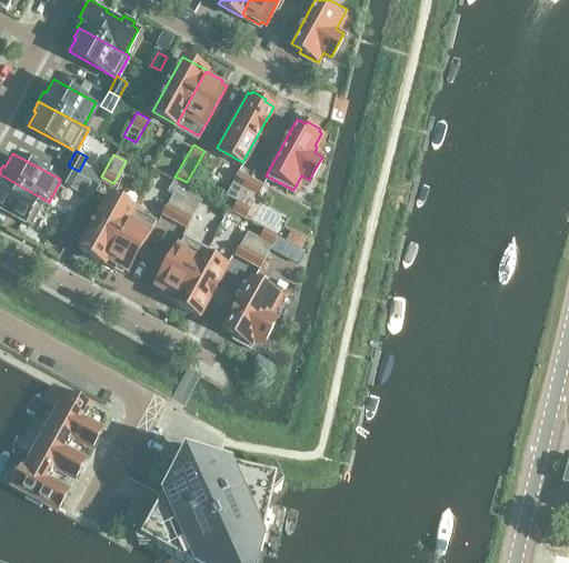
[(79,171),(68,166),(60,179),(59,180),(82,193),(90,178),(79,171)]
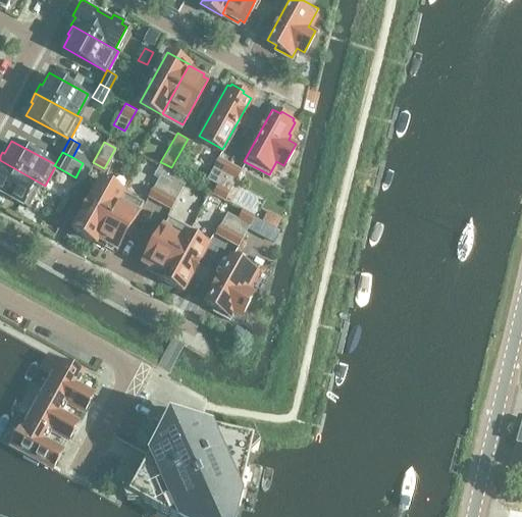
[(207,176),(218,183),(229,161),(219,155),(207,176)]
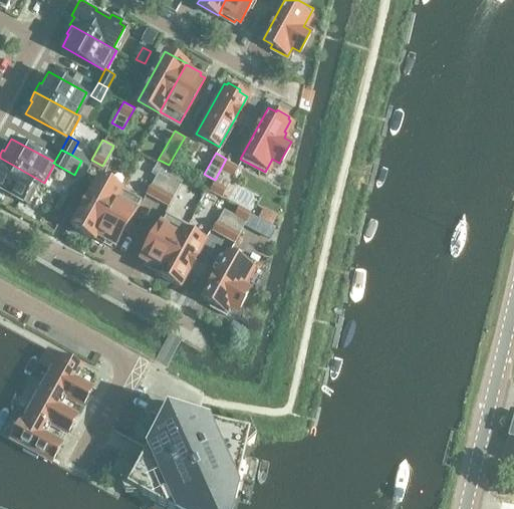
[(44,183),(0,158),(0,186),(28,202),(39,182),(43,184),(44,183)]
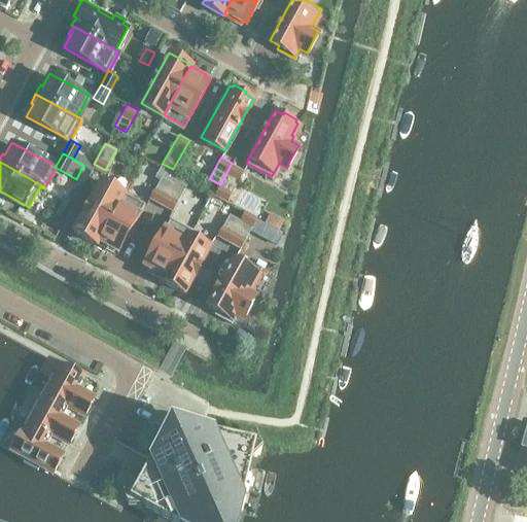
[(232,163),(220,184),(215,193),(226,199),(243,169),(232,163)]
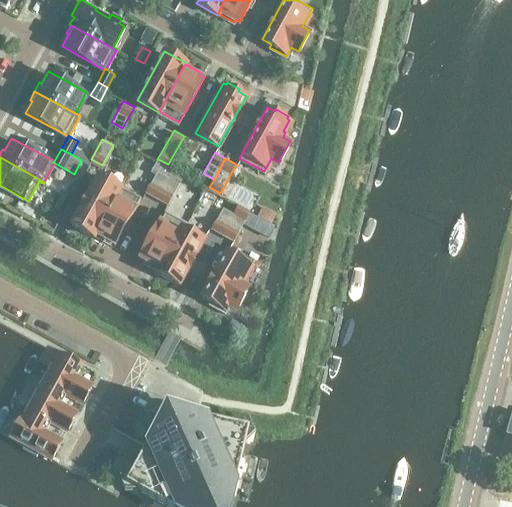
[(144,189),(155,195),(166,174),(156,168),(144,189)]
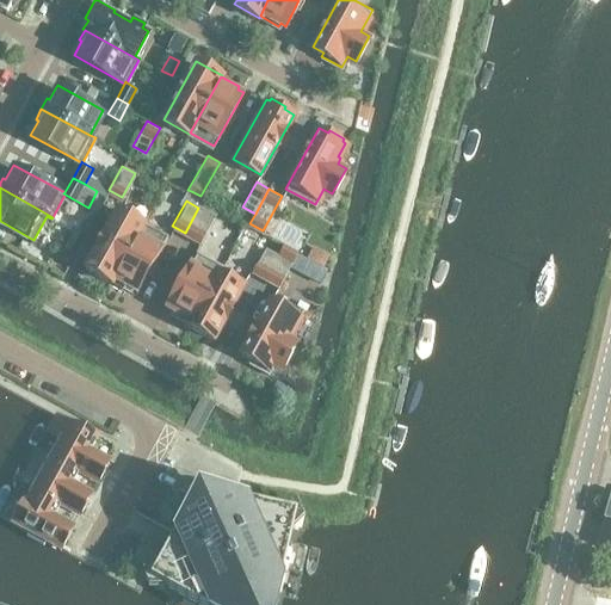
[(111,281),(112,278),(144,220),(142,220),(118,207),(85,266),(111,281)]
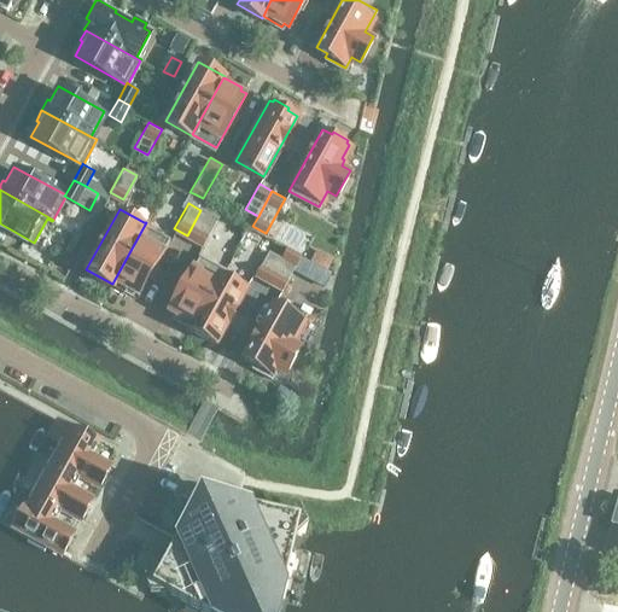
[(200,210),(187,235),(200,243),(214,217),(200,210)]
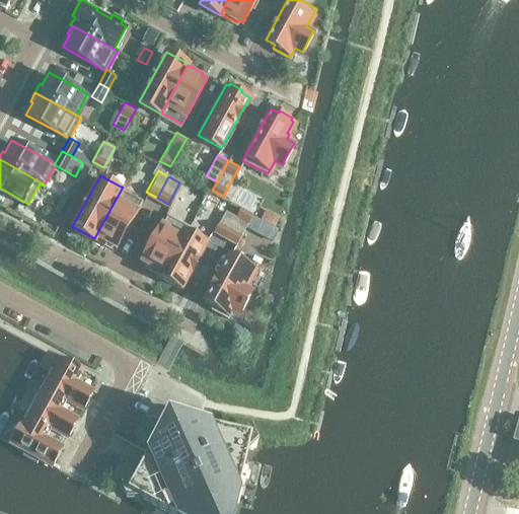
[(123,187),(95,236),(110,245),(112,243),(117,245),(143,198),(123,187)]
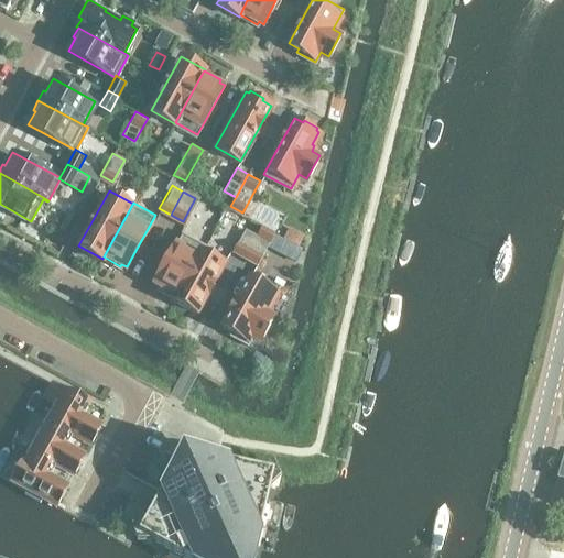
[(60,226),(69,231),(76,218),(67,212),(60,226)]
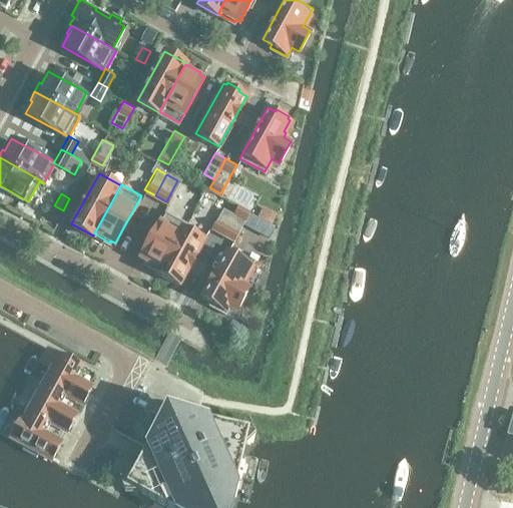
[(234,212),(222,232),(233,238),(249,209),(238,203),(234,212)]
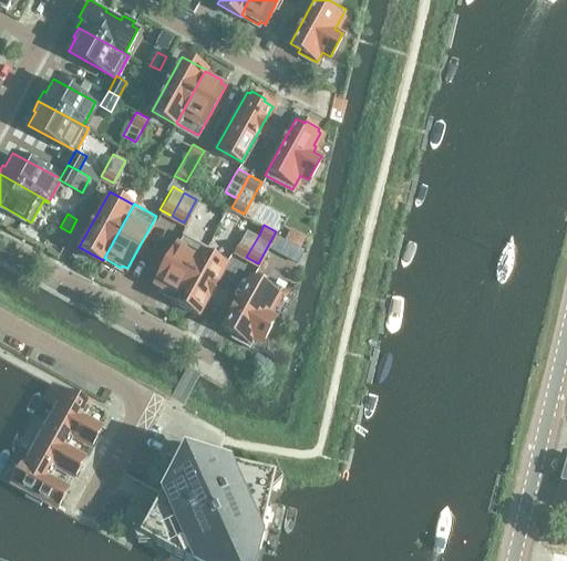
[(234,250),(246,257),(259,235),(247,228),(234,250)]
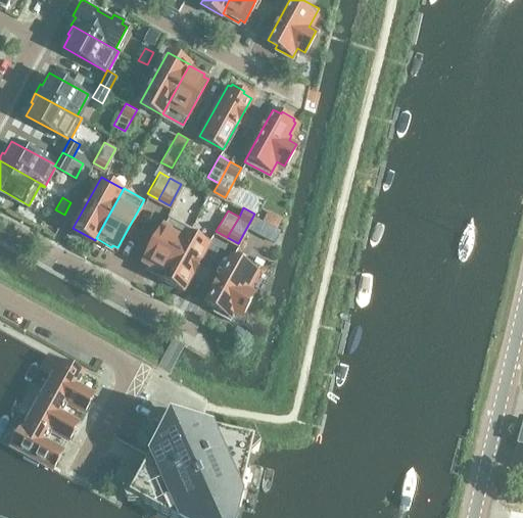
[(145,266),(161,275),(189,225),(169,214),(142,262),(147,264),(145,266)]
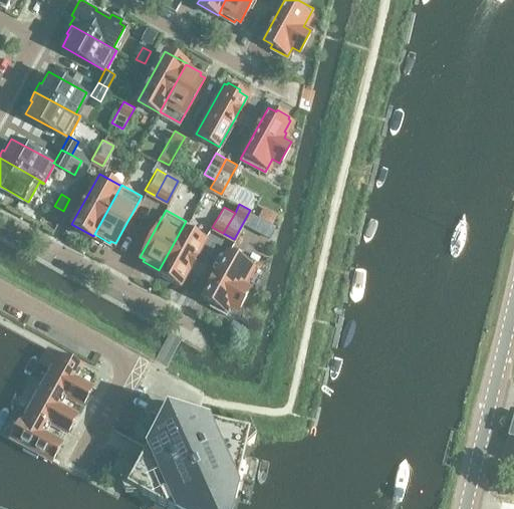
[(186,221),(159,270),(158,271),(179,283),(207,233),(187,223),(188,222),(186,221)]
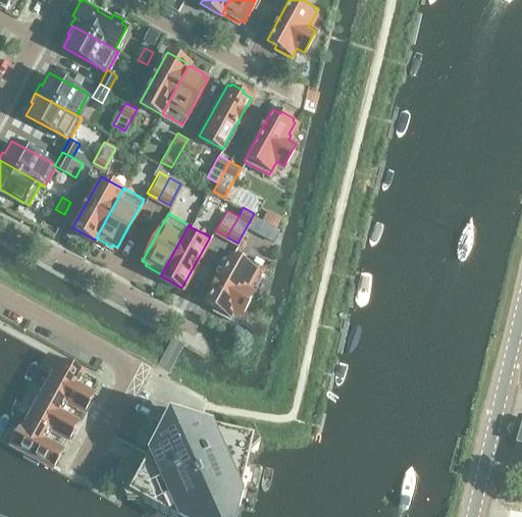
[(205,301),(214,306),(213,308),(229,317),(235,308),(242,312),(253,292),(246,288),(259,263),(233,249),(205,301)]
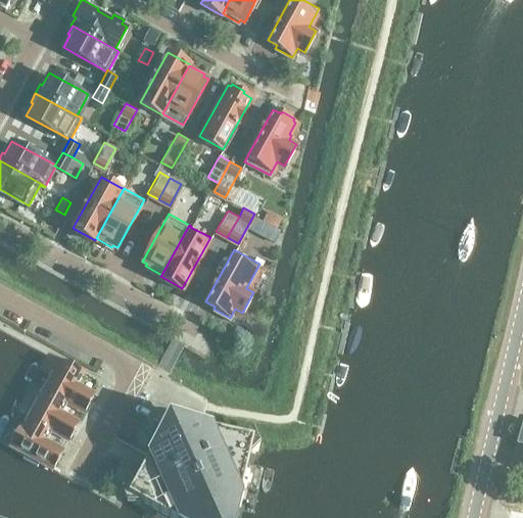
[(42,387),(66,402),(83,411),(93,392),(77,383),(84,372),(48,351),(40,366),(51,372),(42,387)]
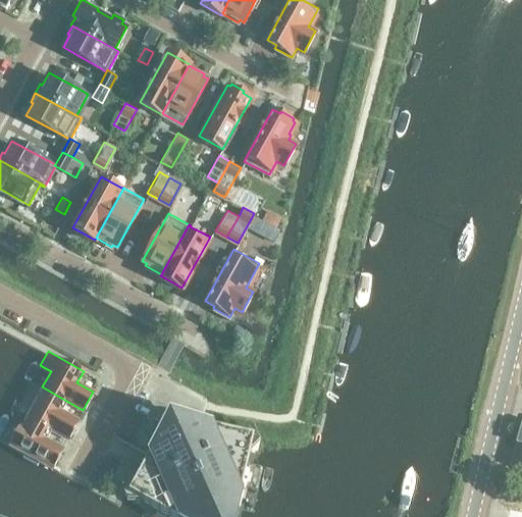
[(27,415),(51,428),(67,437),(77,420),(61,411),(66,401),(42,386),(27,415)]
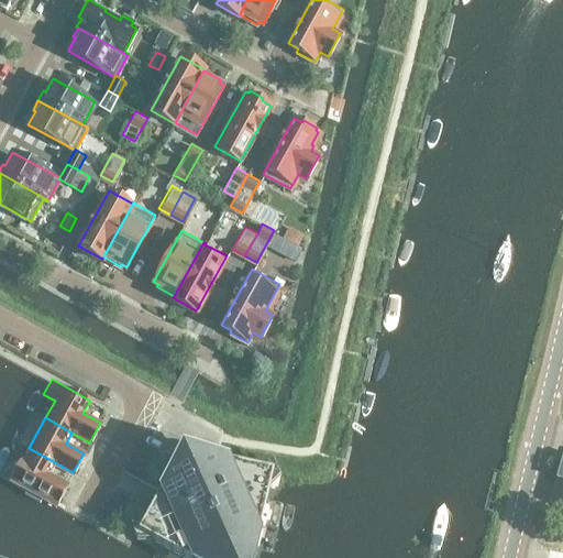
[(157,496),(139,529),(139,531),(187,557),(252,557),(273,471),(207,456),(209,448),(191,444),(194,435),(192,434),(164,446),(164,448),(173,452),(164,468),(170,471),(157,496)]
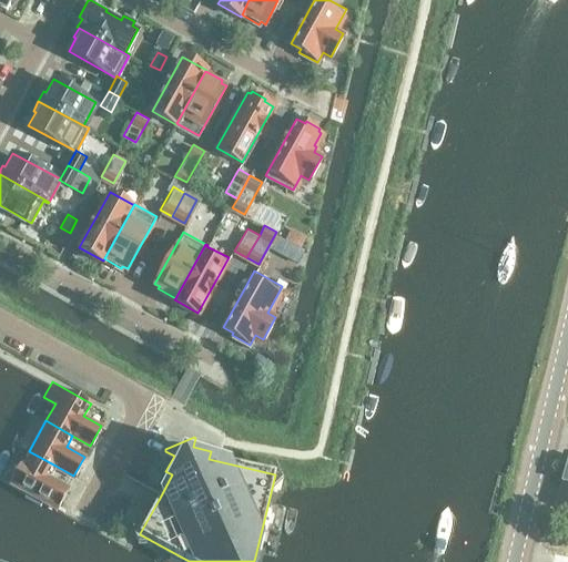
[(56,466),(29,451),(11,482),(26,490),(24,493),(34,499),(40,501),(42,499),(57,507),(68,487),(49,478),(56,466)]
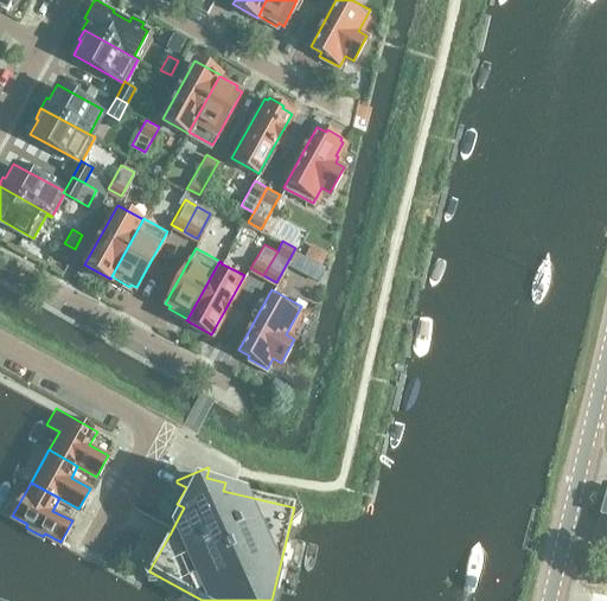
[(606,515),(600,513),(594,539),(606,543),(606,515)]
